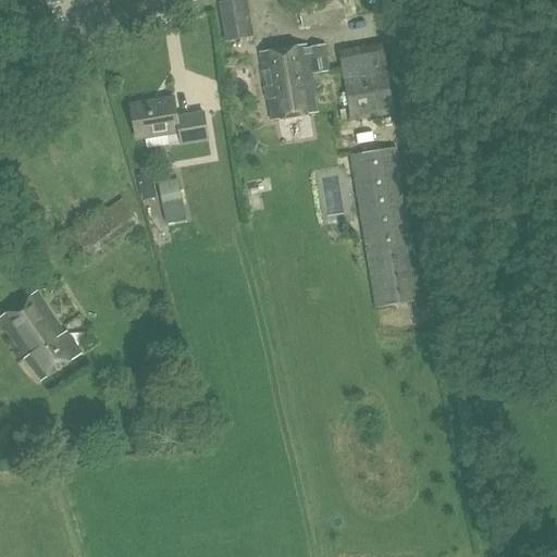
[(227,41),(254,37),(247,0),(232,0),(221,2),(227,41)]
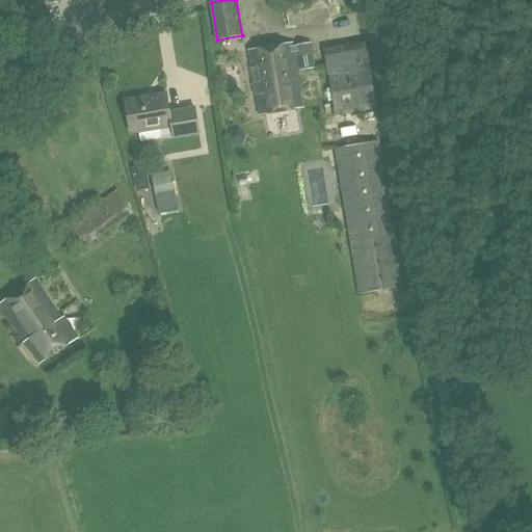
[(330,18),(326,0),(284,0),(289,26),(330,18)]
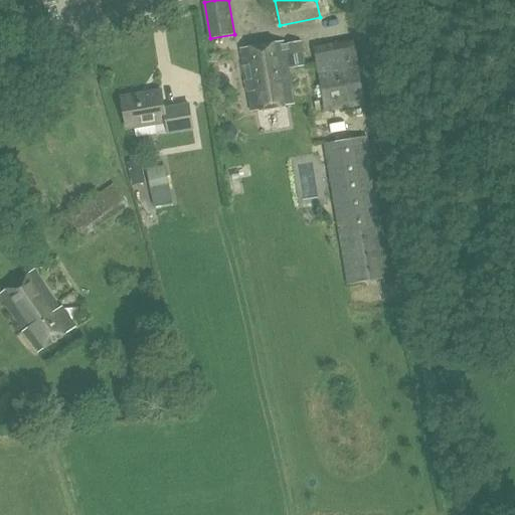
[(352,33),(334,37),(337,49),(355,45),(352,33)]
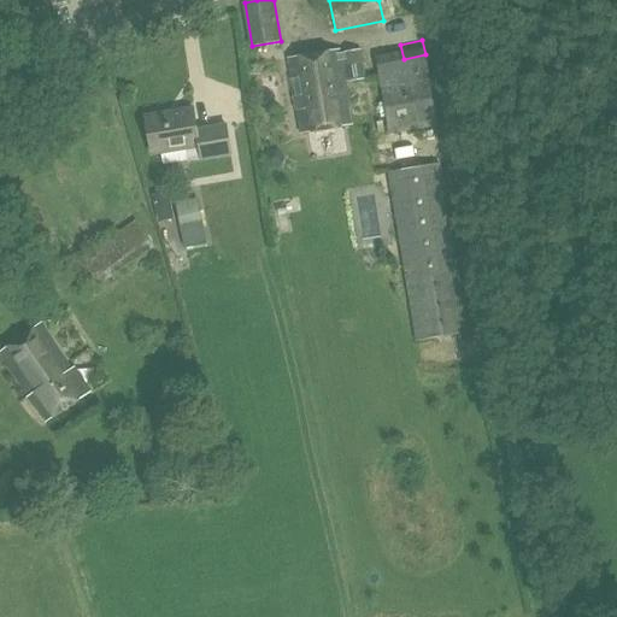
[(363,48),(340,52),(340,50),(287,58),(300,134),(352,124),(345,82),(366,78),(363,48)]
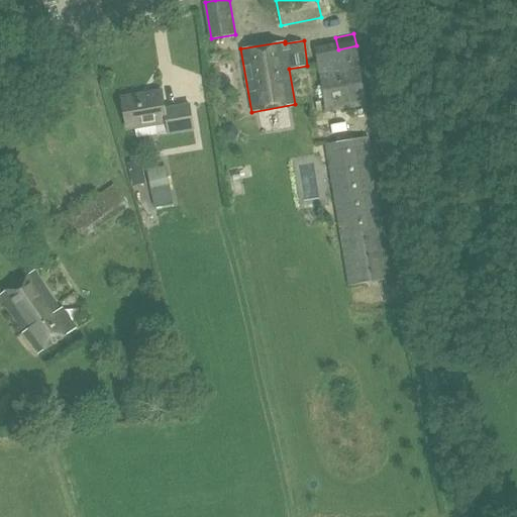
[(367,103),(360,66),(320,74),(327,111),(367,103)]
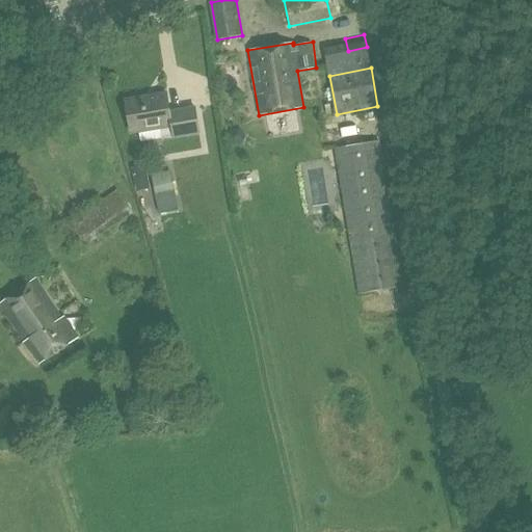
[(161,139),(186,135),(198,133),(194,108),(169,112),(166,94),(126,100),(131,133),(160,128),(161,139)]
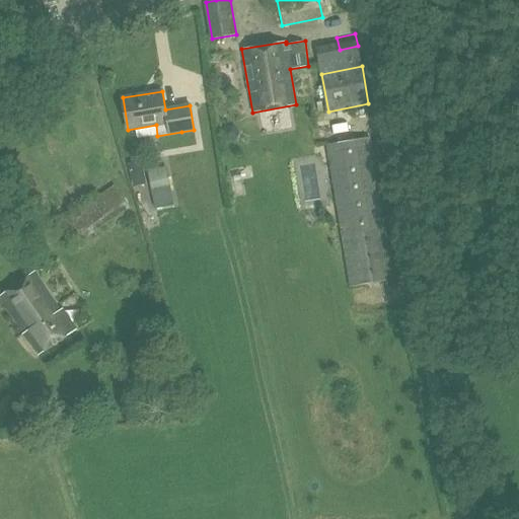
[(222,134),(227,142),(235,140),(239,132),(233,125),(223,125),(222,134)]
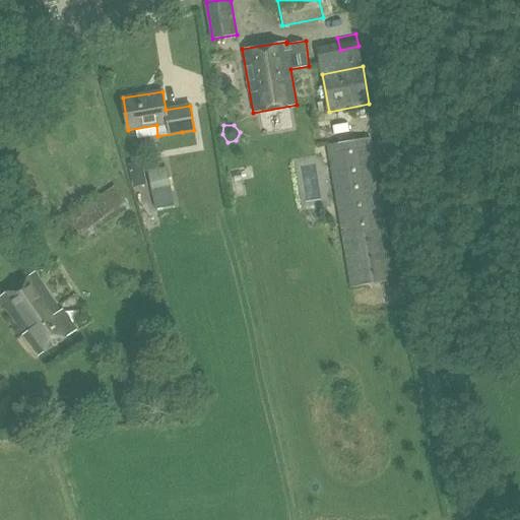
[(370,137),(329,144),(352,286),(393,279),(370,137)]
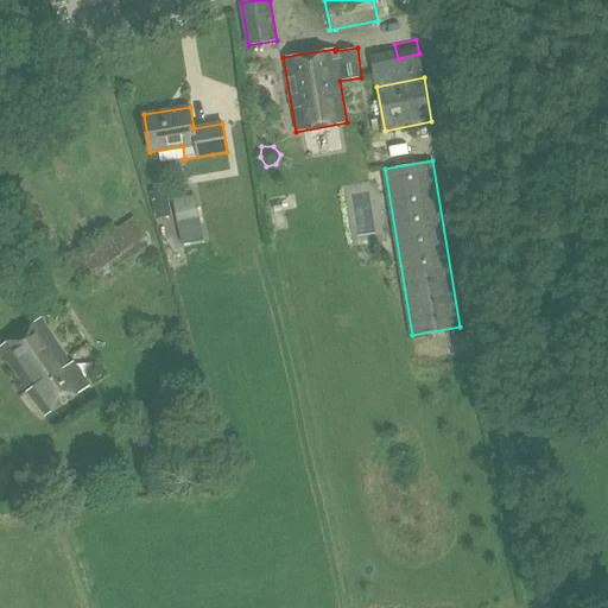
[(149,191),(154,219),(172,216),(165,188),(149,191)]
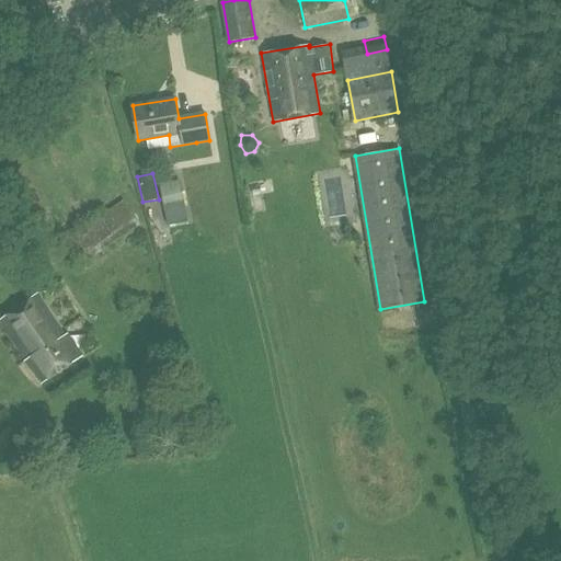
[(180,180),(159,184),(169,226),(189,221),(180,180)]
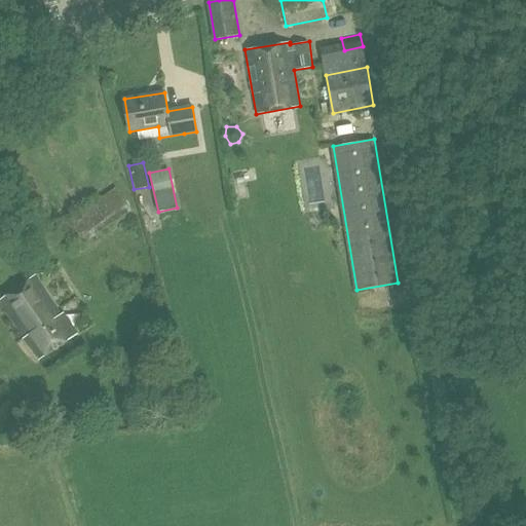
[(115,188),(67,221),(83,245),(132,212),(115,188)]
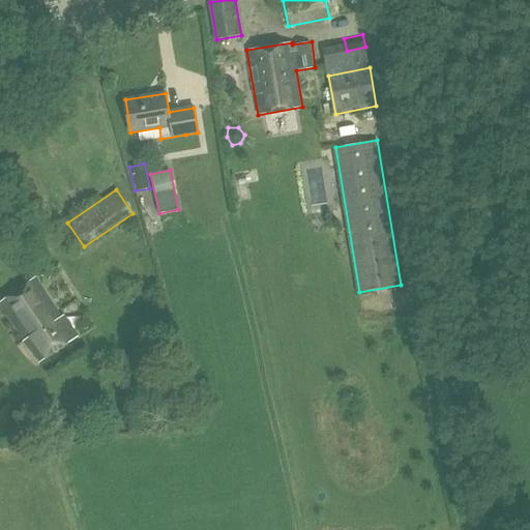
[(77,336),(64,322),(63,323),(35,277),(0,302),(0,303),(27,345),(25,346),(39,362),(77,336)]
